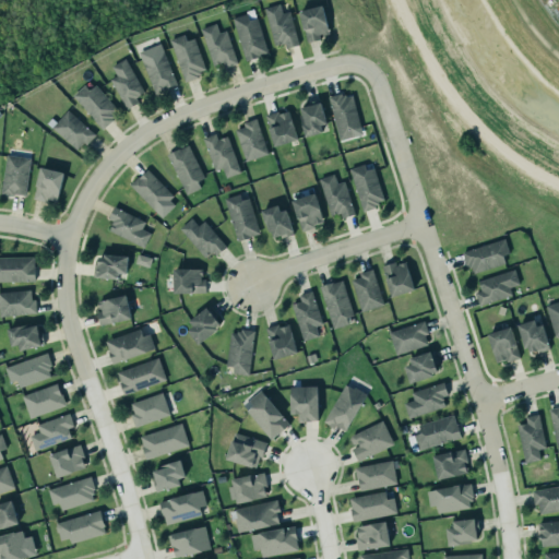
[(298,46),(290,11),(282,13),(280,4),(264,8),(273,46),(284,44),(285,48),(298,46)]
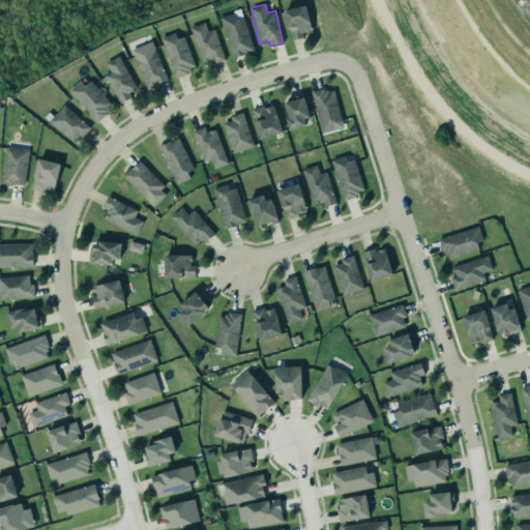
[(290,40),(304,37),(303,34),(312,32),(306,5),(284,9),(290,40)]
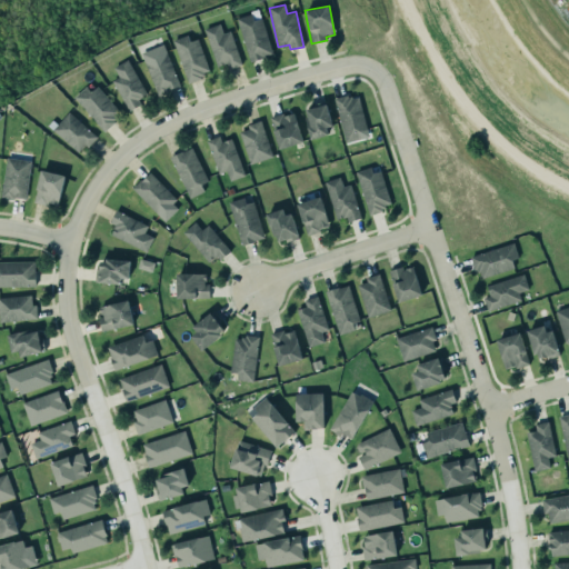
[(235,17),(249,61),(261,57),(262,56),(271,53),(260,18),(252,20),(251,19),(250,12),(235,17)]
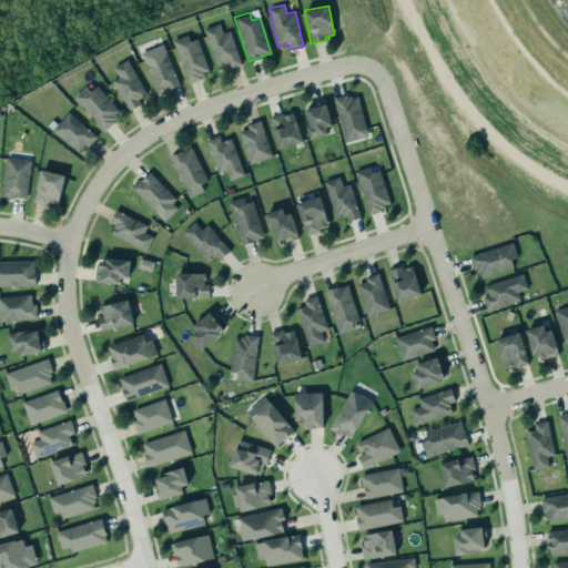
[(204,28),(215,67),(226,63),(227,69),(241,66),(231,31),(222,33),(220,24),(204,28)]
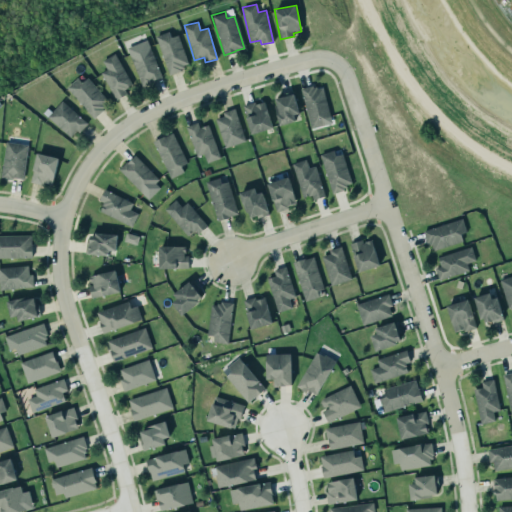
[(157,35),(166,73),(187,68),(180,35),(171,37),(170,32),(157,35)]
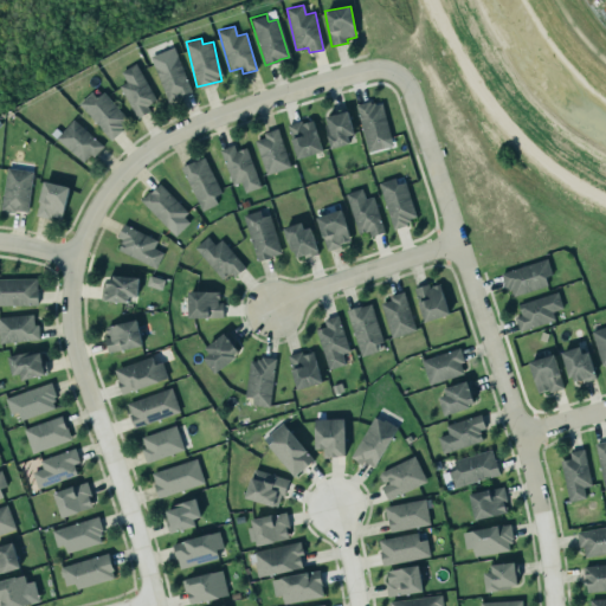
[(192,90),(174,47),(150,57),(168,101),(192,90)]
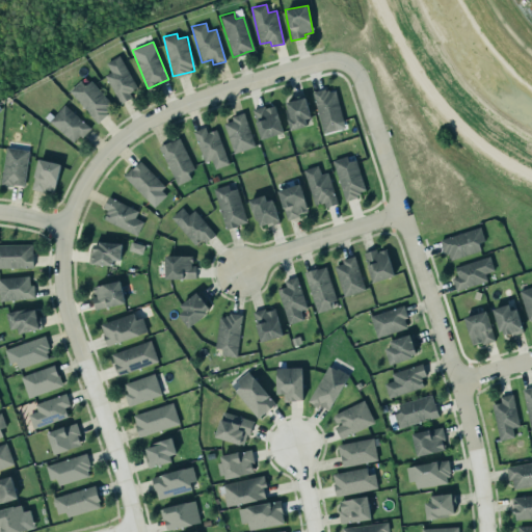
[(121,104),(132,98),(129,92),(137,88),(120,55),(106,63),(111,72),(104,76),(121,104)]
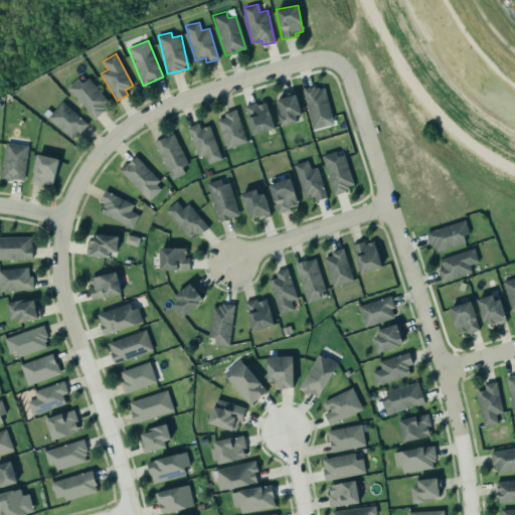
[(65,87),(93,118),(103,110),(101,108),(104,106),(102,104),(107,100),(86,77),(80,81),(76,77),(65,87)]
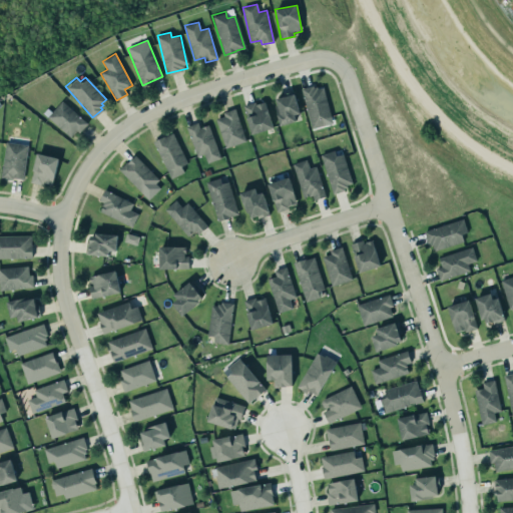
[(331,117),(324,85),(303,89),(311,128),(325,125),(324,118),(331,117)]
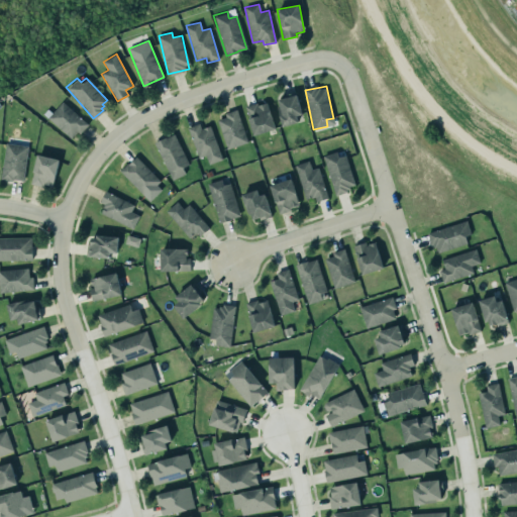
[(277,100),(283,126),(298,123),(297,116),(302,115),(297,95),(277,100)]
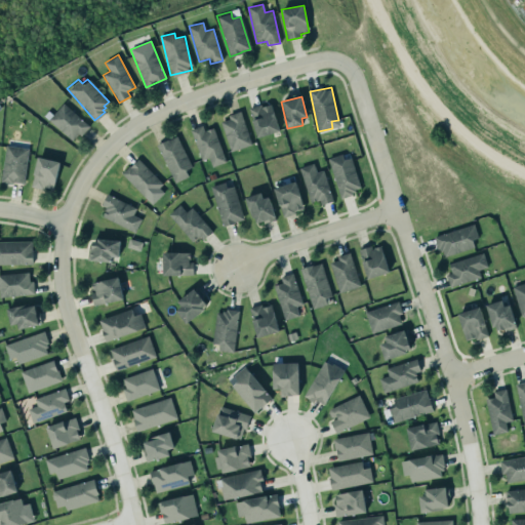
[(48,119),(74,143),(88,126),(64,103),(48,119)]
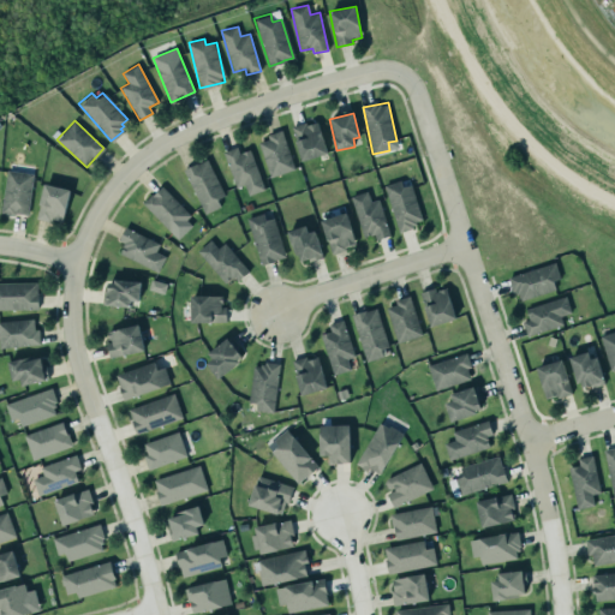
[(302,161),(327,154),(318,120),(292,127),(302,161)]
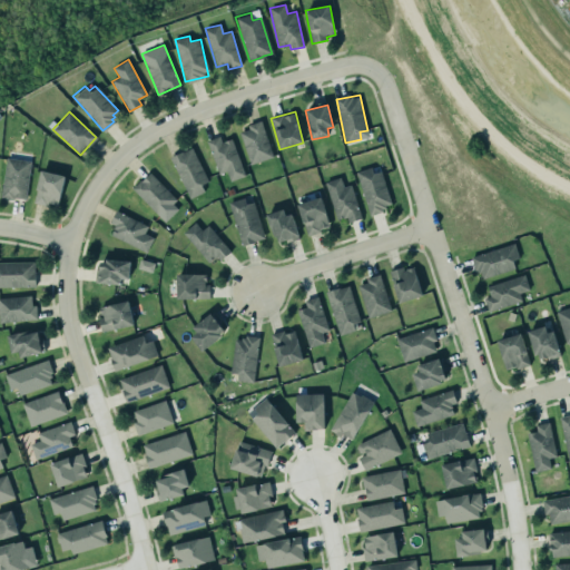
[(241,128),(248,164),(272,159),(264,124),(241,128)]
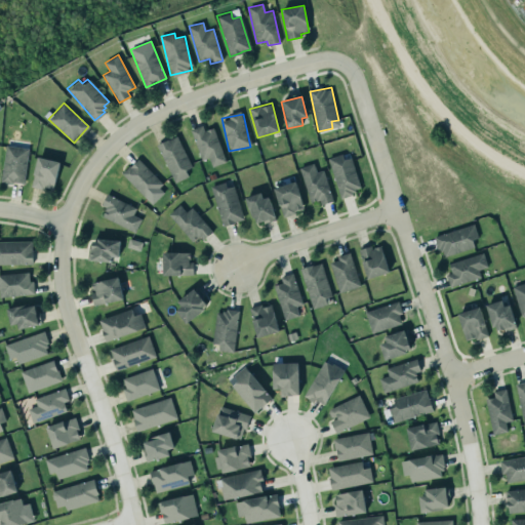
[(214,127),(204,131),(202,125),(191,129),(201,161),(208,158),(211,167),(226,162),(214,127)]
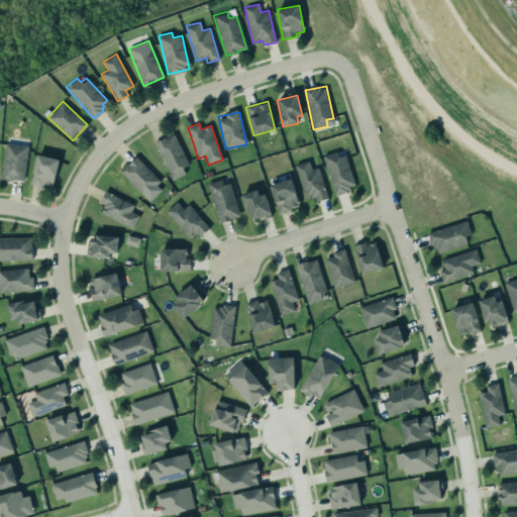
[(176,134),(157,141),(170,180),(189,174),(176,134)]
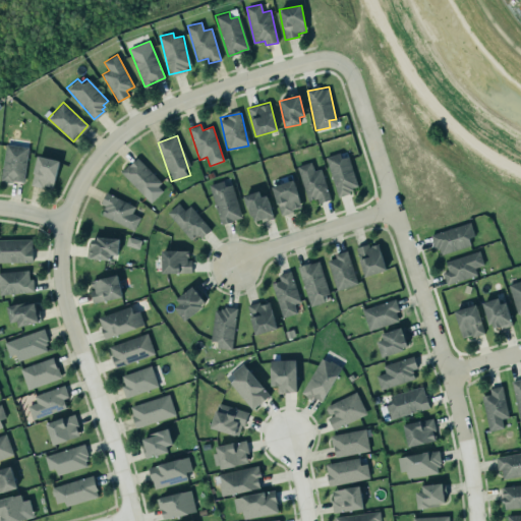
[(22,183),(29,148),(6,145),(1,179),(22,183)]
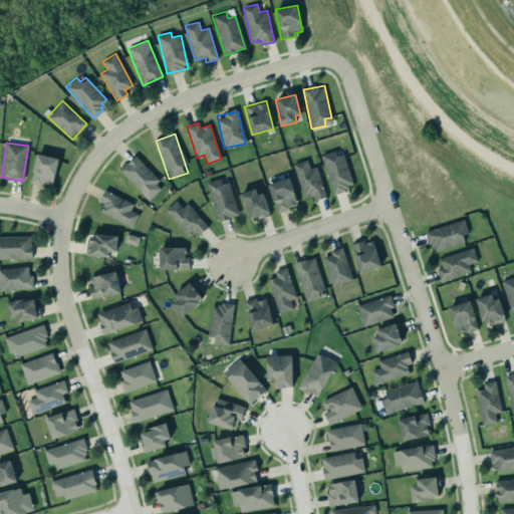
[(353,187),(339,149),(320,156),(334,194),(353,187)]
